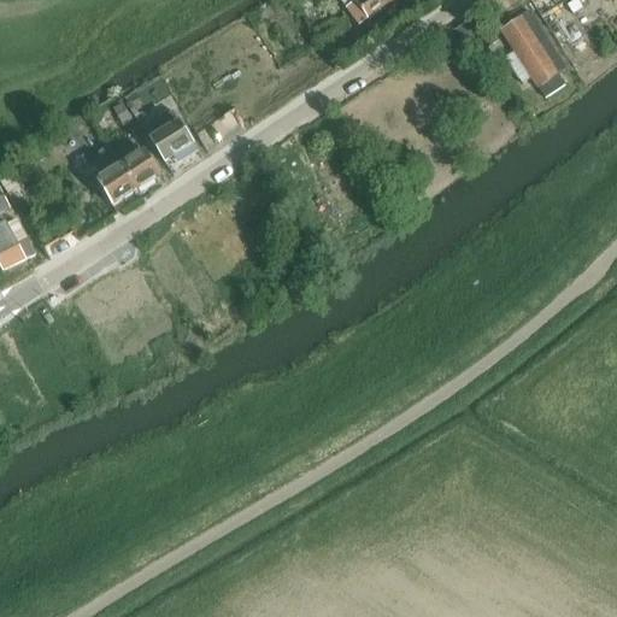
[(322,0),(295,0),(309,21),(322,12),(317,4),(322,0)]
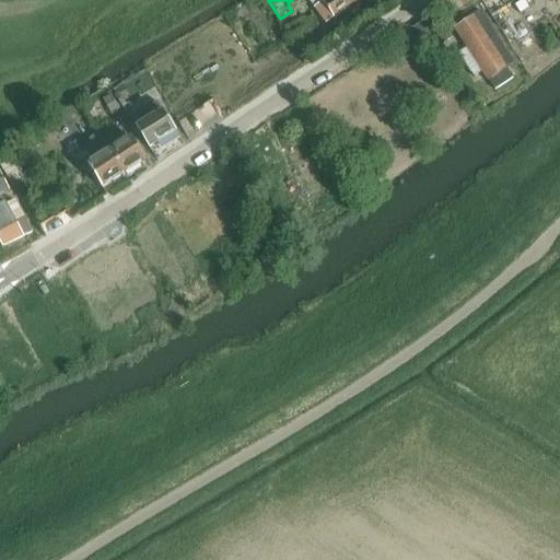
[(357,0),(318,0),(316,2),(319,6),(314,9),(326,24),(357,0)]
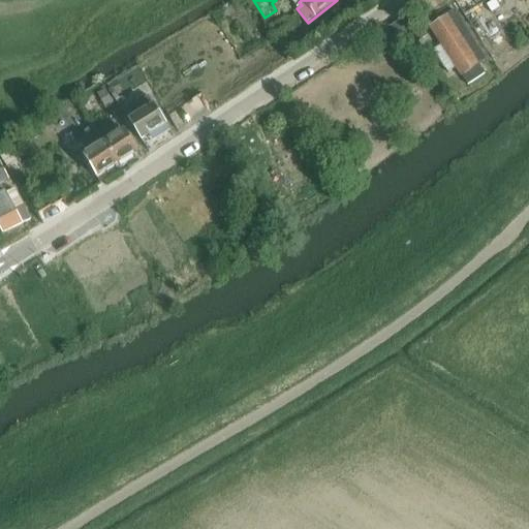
[(486,60),(455,11),(430,27),(467,86),(486,74),(478,64),(486,60)]
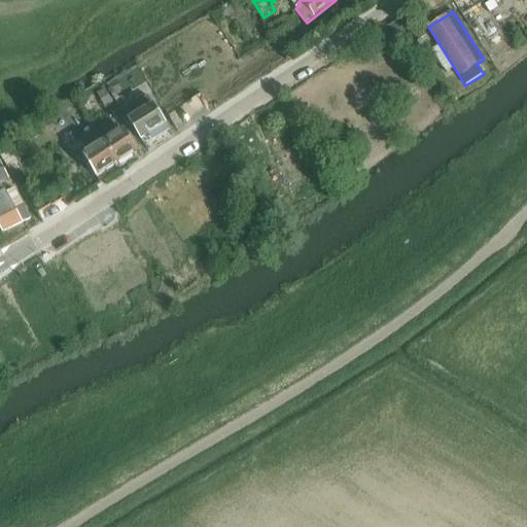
[(123,114),(124,116),(128,124),(130,123),(141,142),(166,126),(148,98),(123,114)]
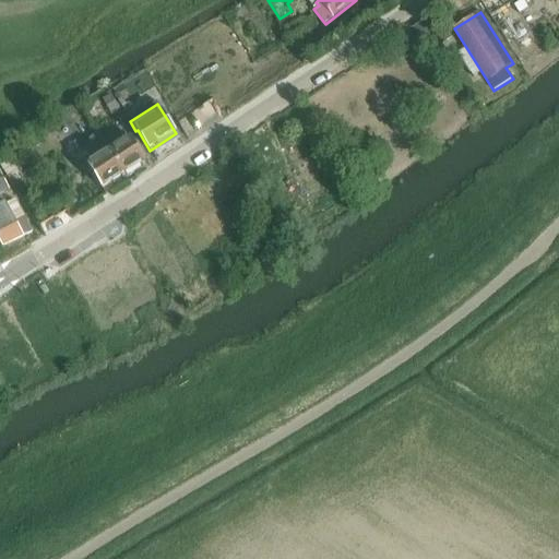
[(123,175),(110,154),(98,135),(91,142),(103,158),(88,167),(102,189),(123,175)]
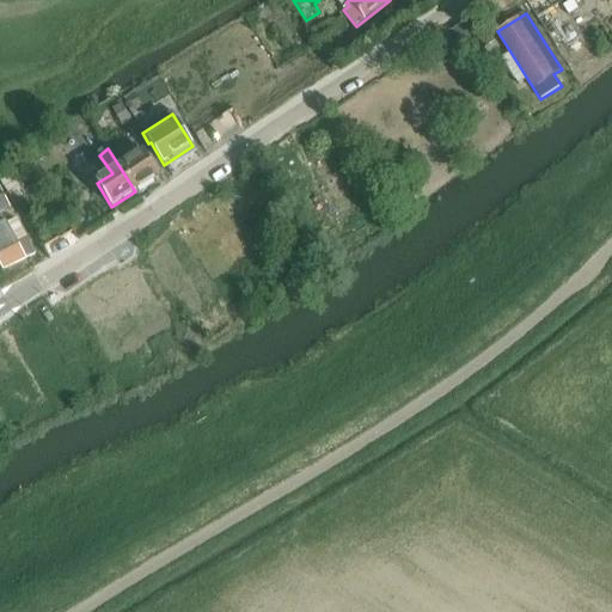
[(160,177),(145,153),(121,169),(135,191),(160,177)]
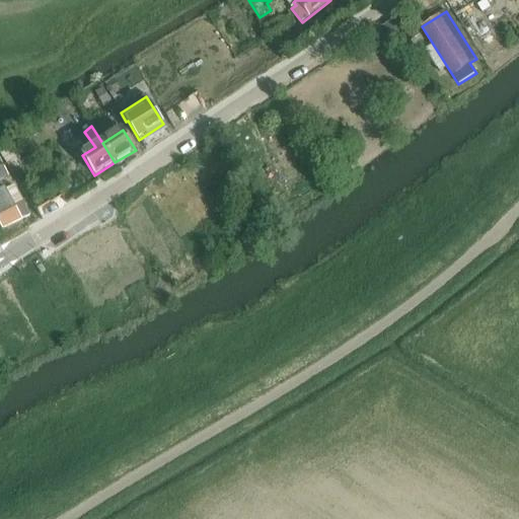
[(0,159),(0,182),(12,176),(3,158),(0,159)]
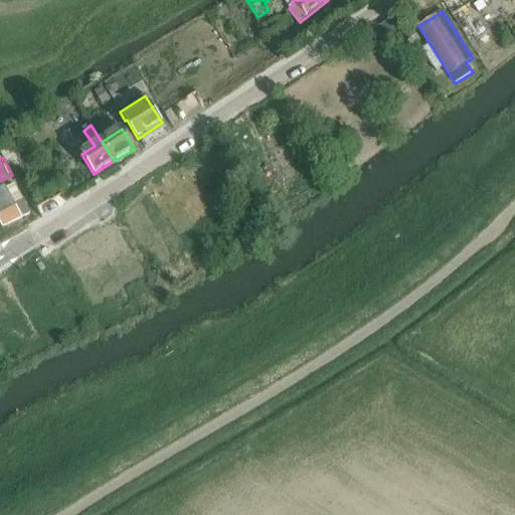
[(0,223),(3,228),(29,215),(22,202),(15,207),(3,185),(0,187),(0,223)]
